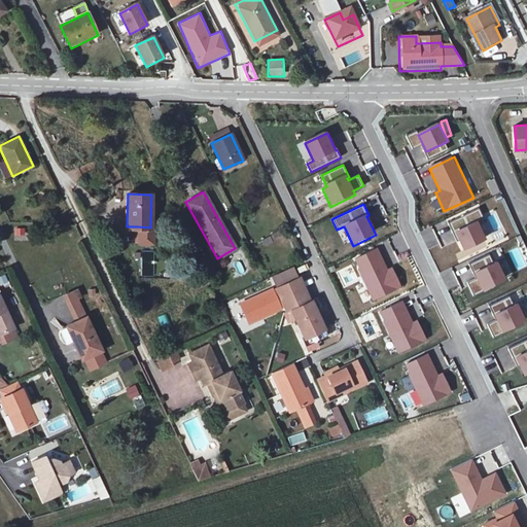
[(453,234),(455,233),(464,252),(487,241),(478,222),(485,218),(480,208),(448,222),(453,234)]
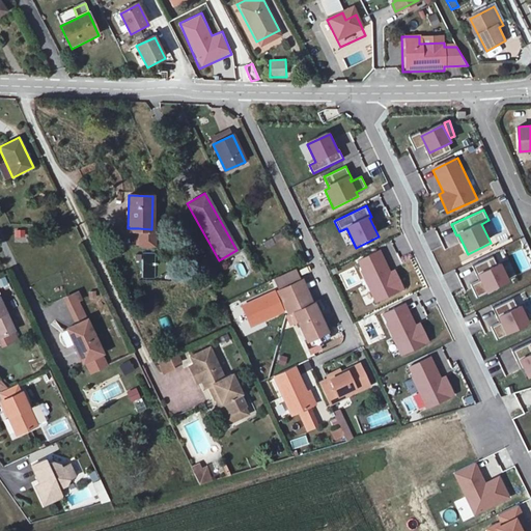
[(26,241),(25,229),(15,230),(15,242),(26,241)]
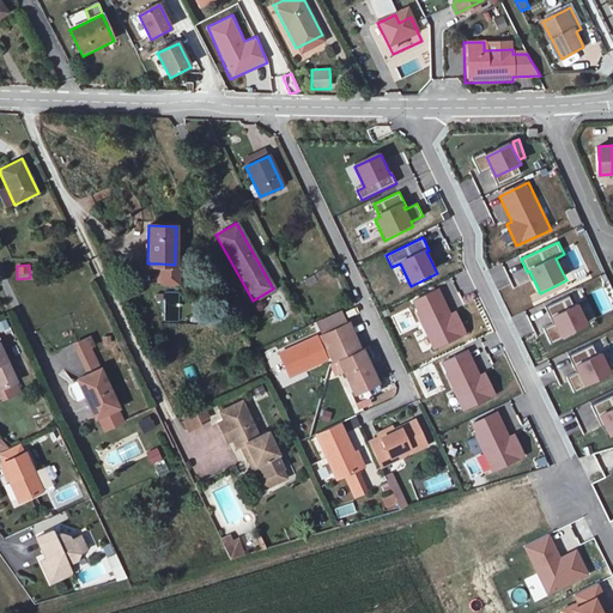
[(520,267),(515,273),(511,268),(507,274),(519,286),(528,275),(520,267)]
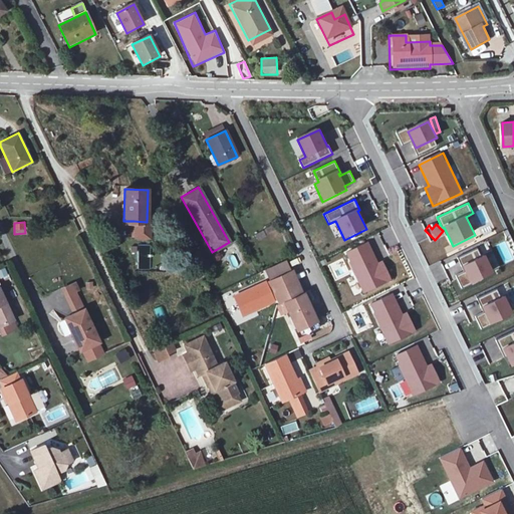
[(150,237),(151,227),(134,226),(133,236),(150,237)]
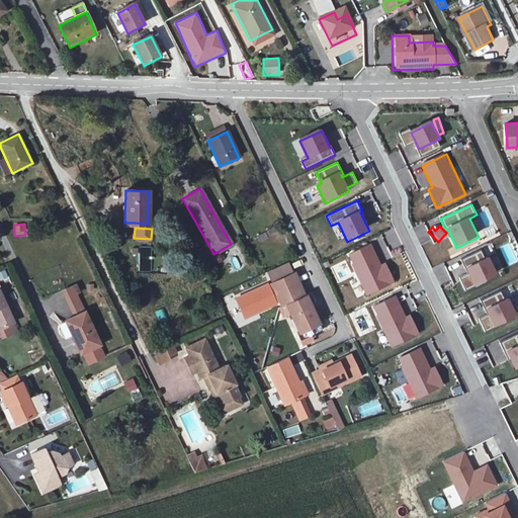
[(386,264),(382,266),(371,245),(347,256),(366,295),(395,282),(386,264)]
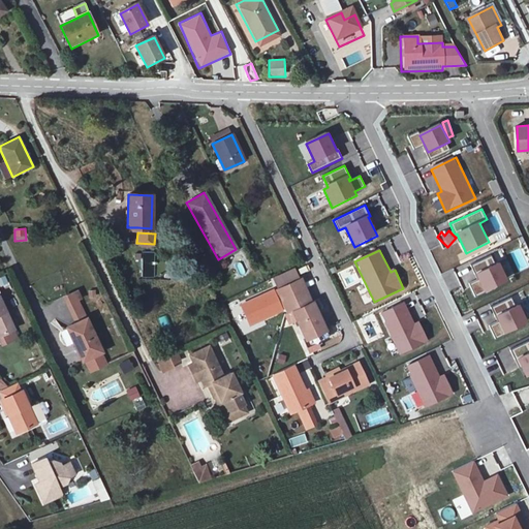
[(500,266),(497,268),(491,255),(471,265),(478,280),(469,284),(475,299),(508,283),(500,266)]
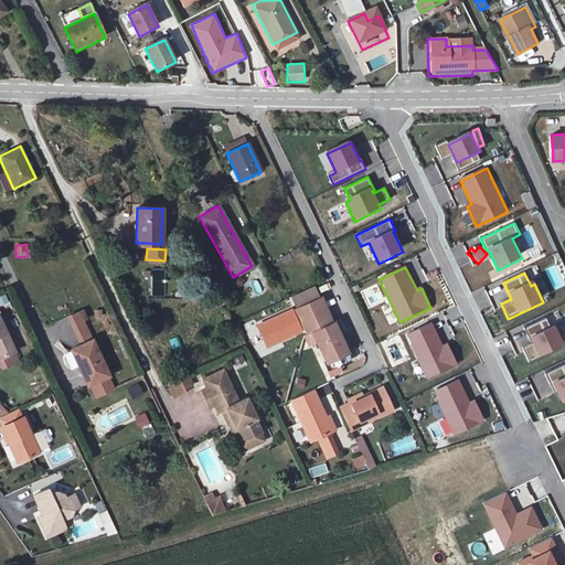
[(295,308),(321,296),(317,286),(290,298),(295,308)]
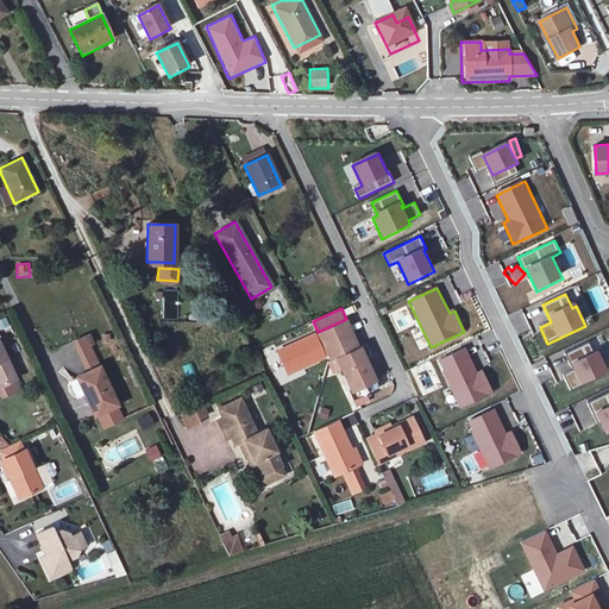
[(325,346),(352,332),(346,319),(318,332),(277,351),(288,372),(325,355),(327,353),(325,346)]
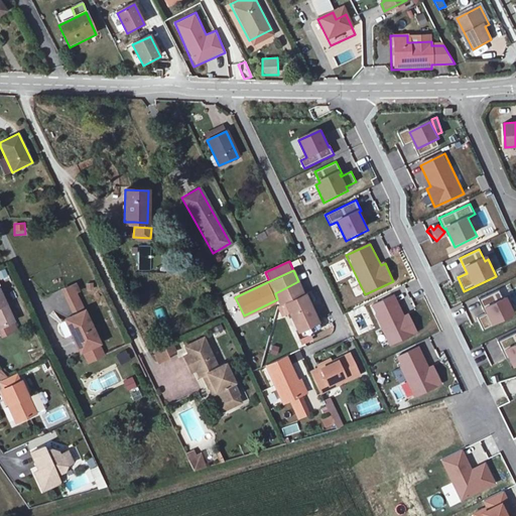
[(275,293),(277,299),(281,306),(284,305),(285,306),(298,335),(318,325),(298,281),(275,293)]
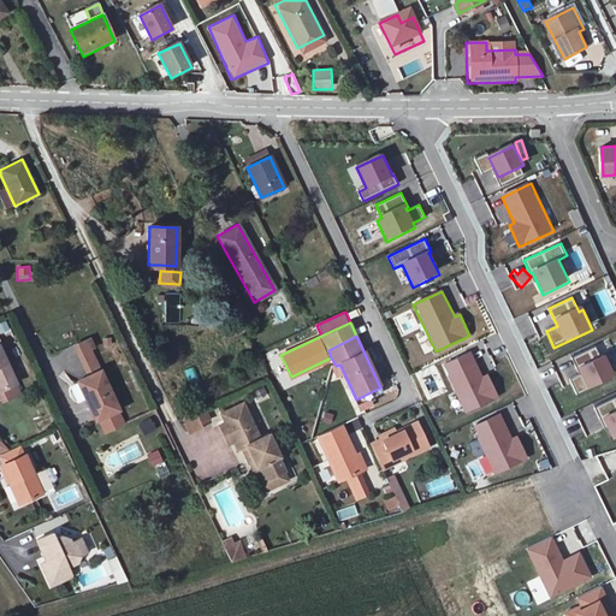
[(255,356),(246,338),(240,342),(248,360),(255,356)]
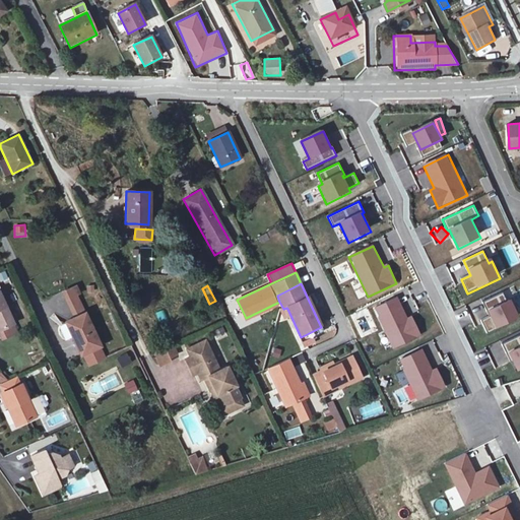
[(519,317),(513,302),(509,304),(504,291),(483,301),(491,316),(481,320),(488,334),(519,319),(519,317)]
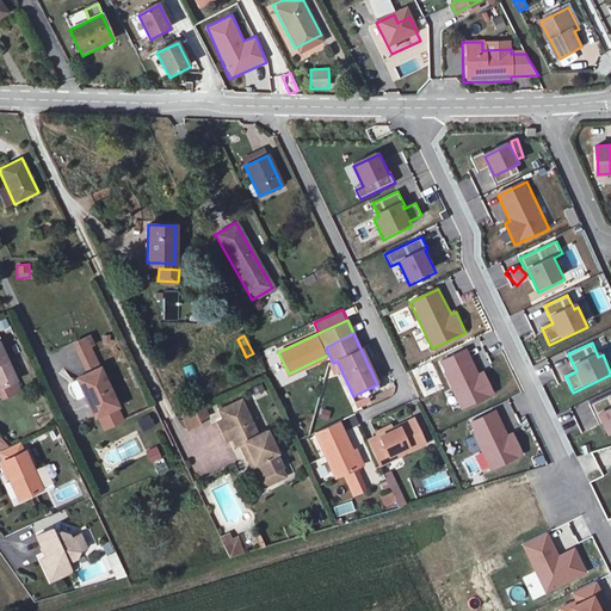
[(0,345),(0,388),(16,381),(0,345)]
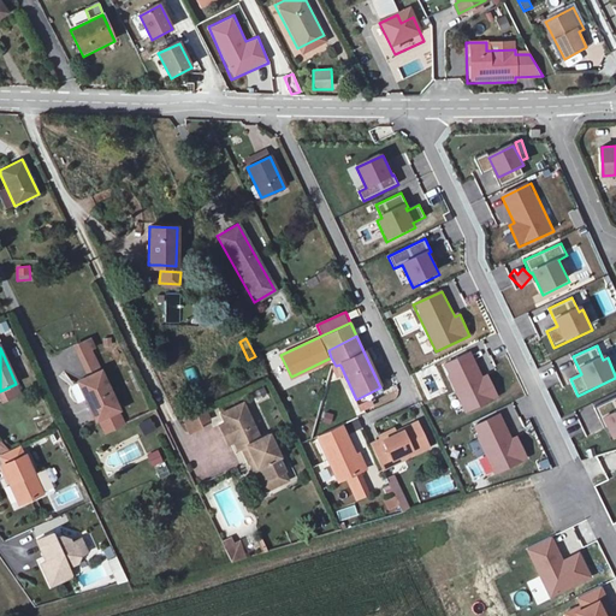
[(489,377),(483,379),(471,353),(442,367),(465,414),(498,398),(489,377)]
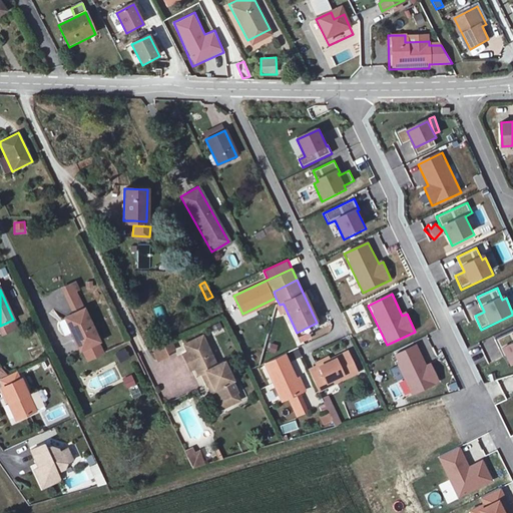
[(280,305),(276,298),(274,299),(278,308),(284,305),(283,304),(280,305)]
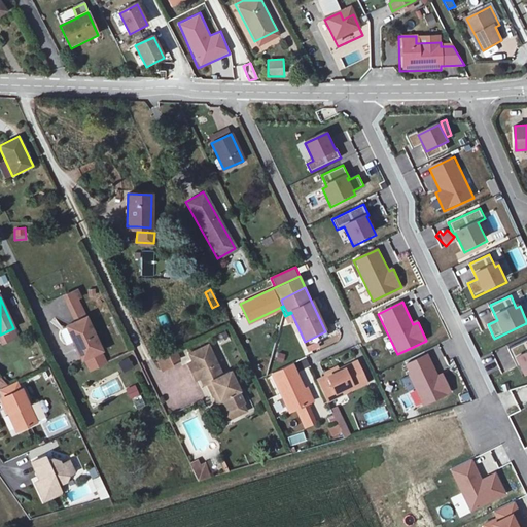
[(164,314),(157,317),(163,328),(169,325),(164,314)]
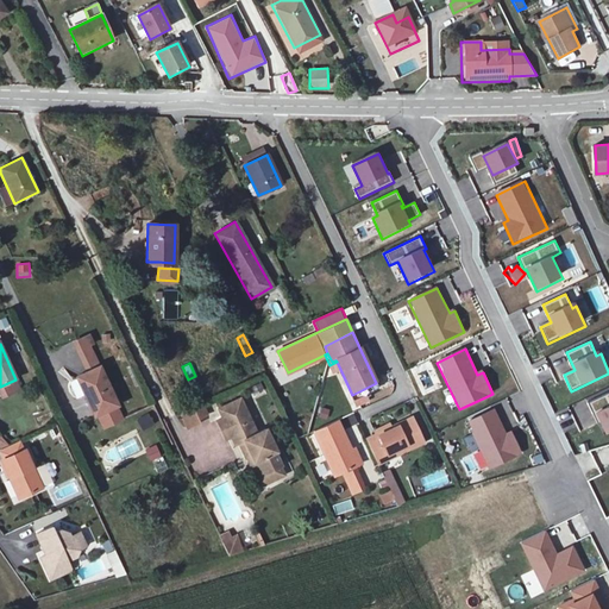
[(87,372),(74,377),(92,413),(114,402),(98,365),(87,372)]
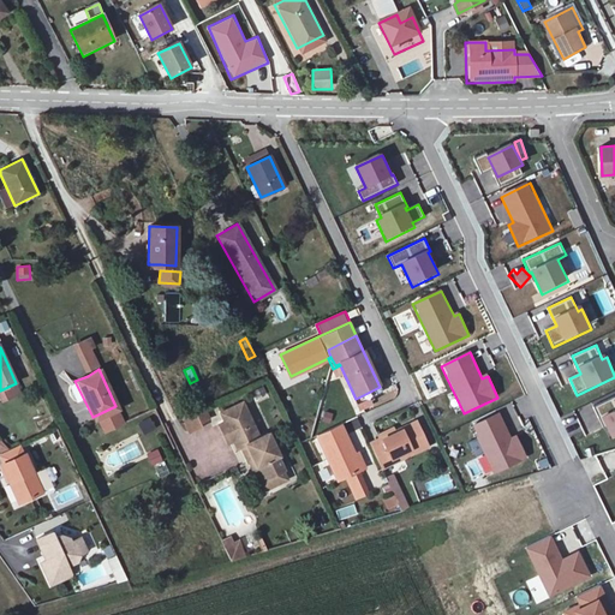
[(602,418),(603,418),(613,437),(614,436),(614,399),(597,408),(602,418)]
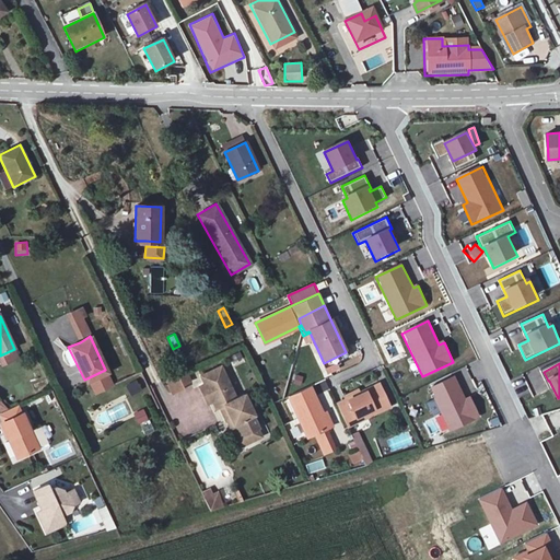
[(219,370),(196,381),(206,399),(209,397),(213,406),(219,404),(233,434),(260,421),(255,410),(249,412),(240,391),(231,395),(219,370)]
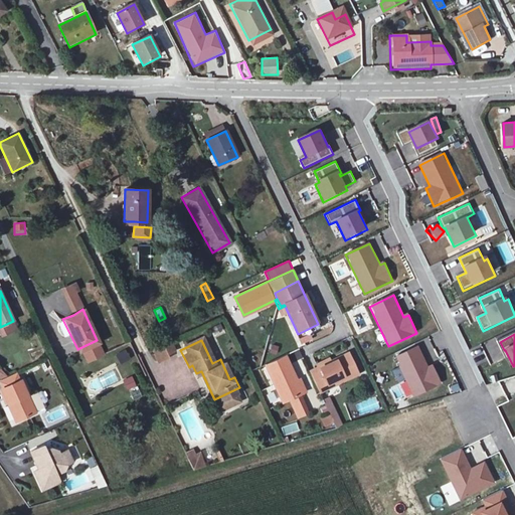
[(163,343),(151,348),(157,362),(169,357),(163,343)]
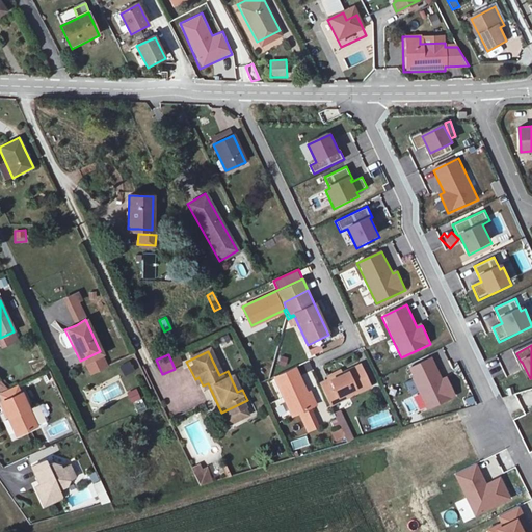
[(449,375),(444,377),(433,355),(408,367),(428,407),(457,394),(449,375)]
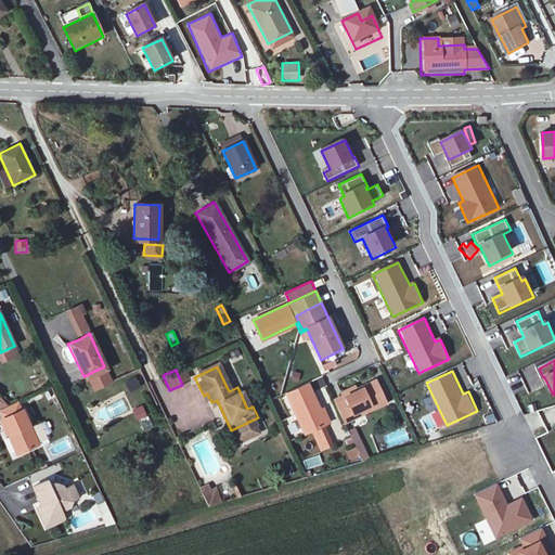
[(136,376),(125,383),(130,392),(141,387),(136,376)]
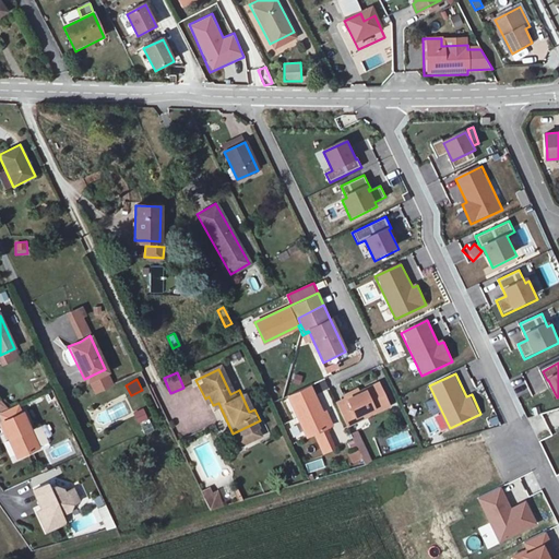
[(378,382),(337,401),(347,425),(389,406),(378,382)]
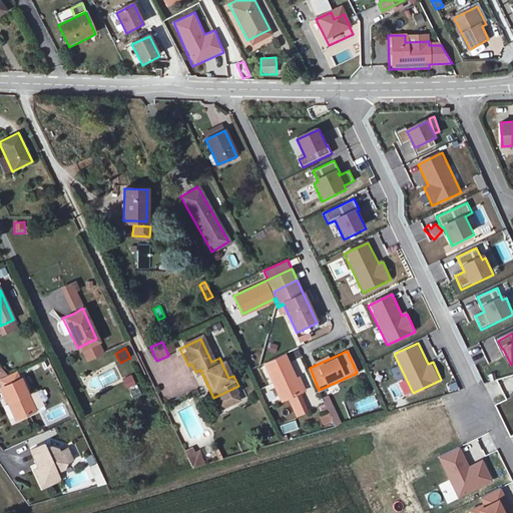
[(302,391),(286,354),(268,362),(283,398),(302,391)]
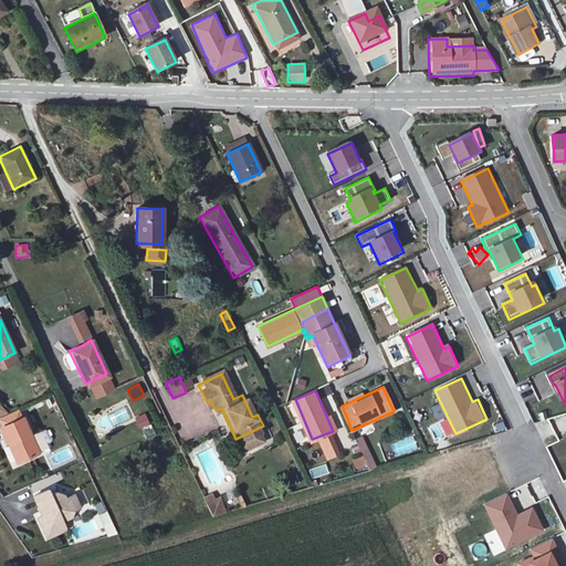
[(146,410),(132,417),(138,430),(153,423),(146,410)]
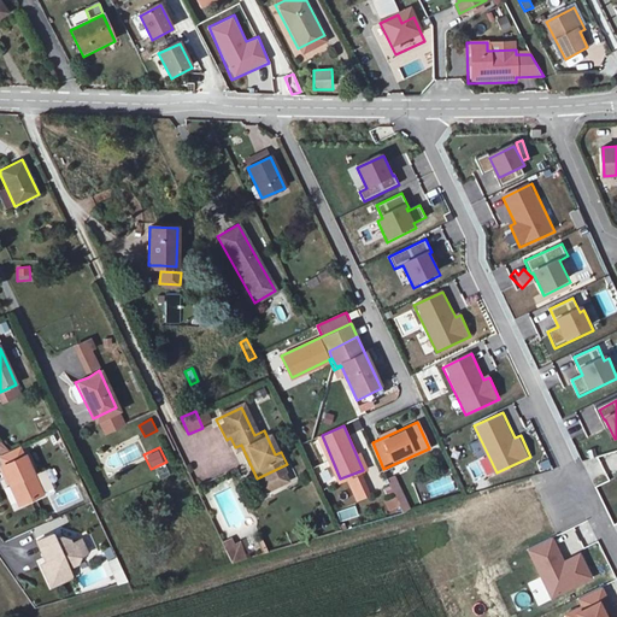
[(28,454),(0,466),(0,469),(7,487),(17,483),(27,505),(46,495),(28,454)]
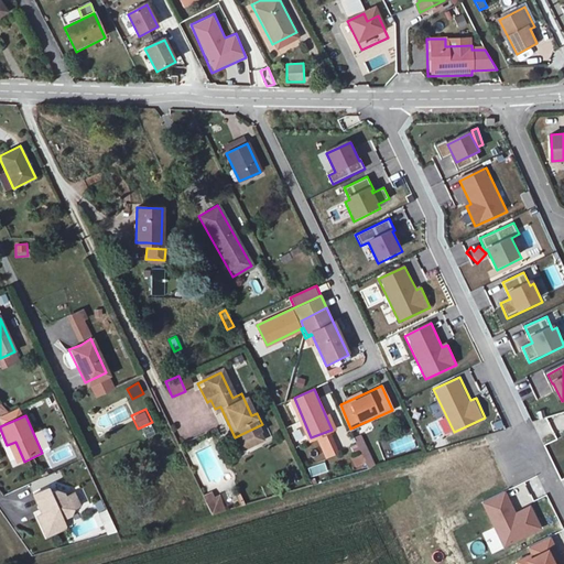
[(316,435),(325,456),(338,451),(329,431),(316,435)]
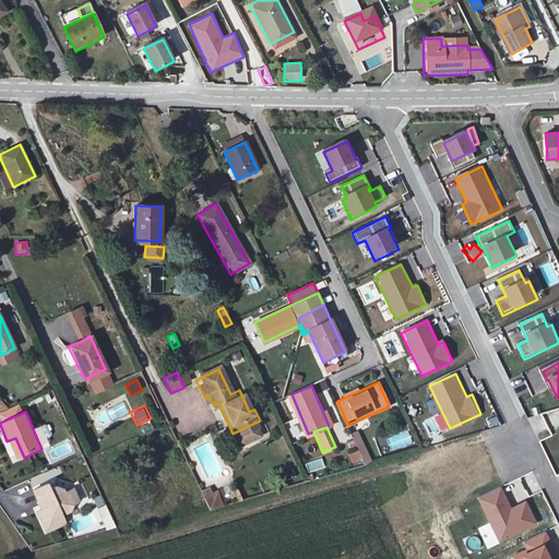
[(352,433),(356,451),(348,453),(352,463),(361,461),(363,464),(369,463),(360,430),(352,433)]
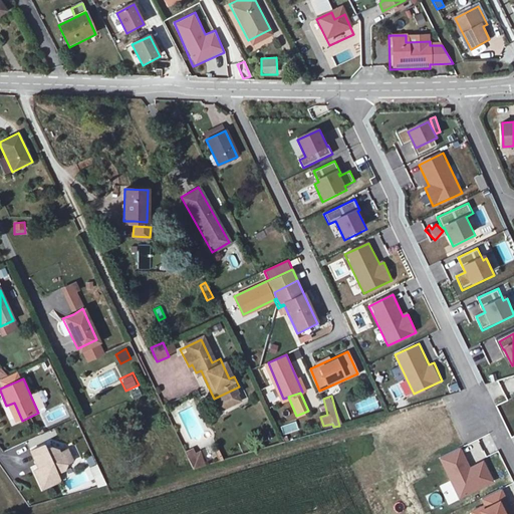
[(295,421),(282,427),(285,436),(299,430),(295,421)]
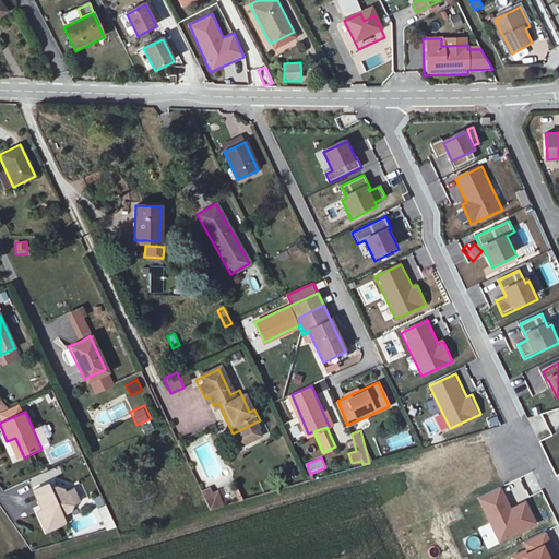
[(55,483),(34,491),(42,511),(33,515),(35,523),(49,516),(58,518),(60,523),(76,515),(68,497),(74,494),(61,488),(58,490),(55,483)]
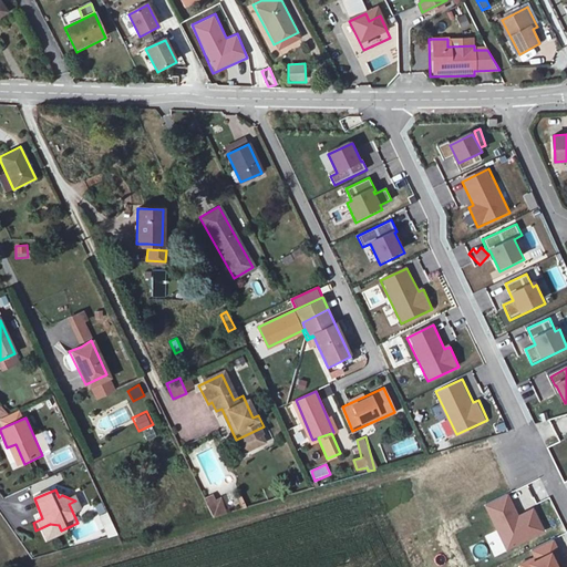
[(204,498),(213,519),(225,514),(217,493),(204,498)]
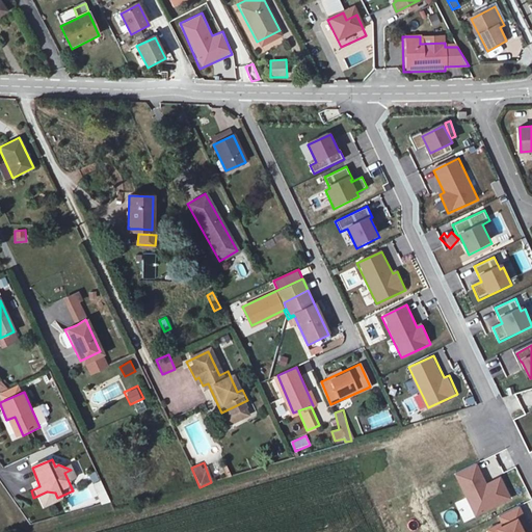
[(103,481),(94,483),(100,505),(108,502),(103,481)]
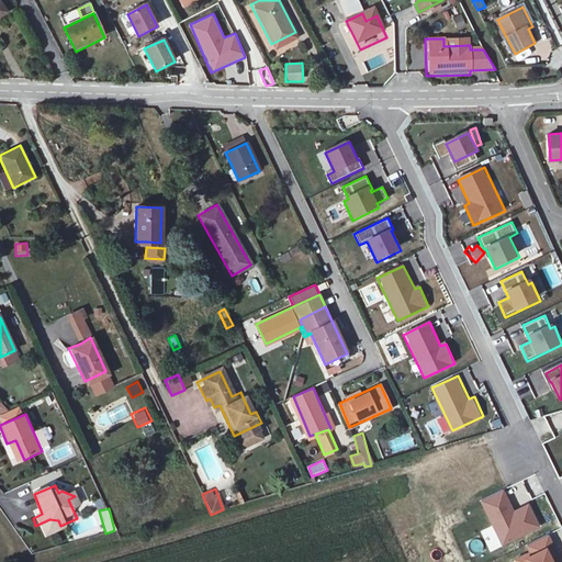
[(526,544),(529,552),(515,560),(516,561),(555,561),(559,561),(547,535),(526,544)]
